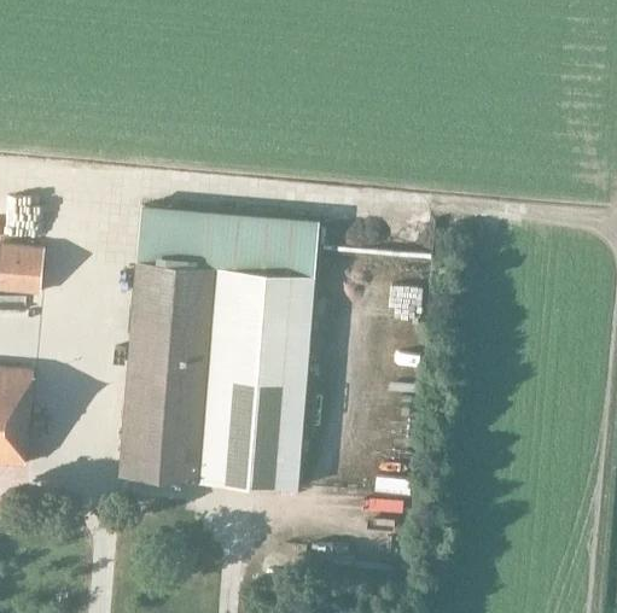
[(315,278),(314,276),(318,222),(139,208),(134,262),(118,477),(199,484),(297,492),(315,278)]
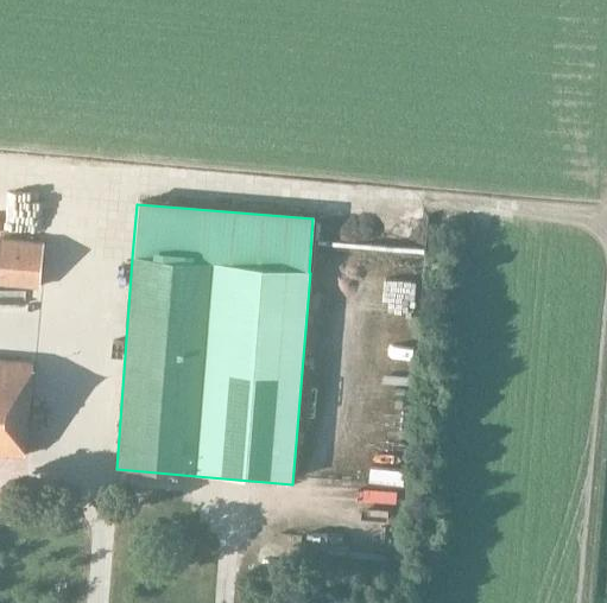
[(0,289),(39,292),(43,246),(0,242),(0,289)]
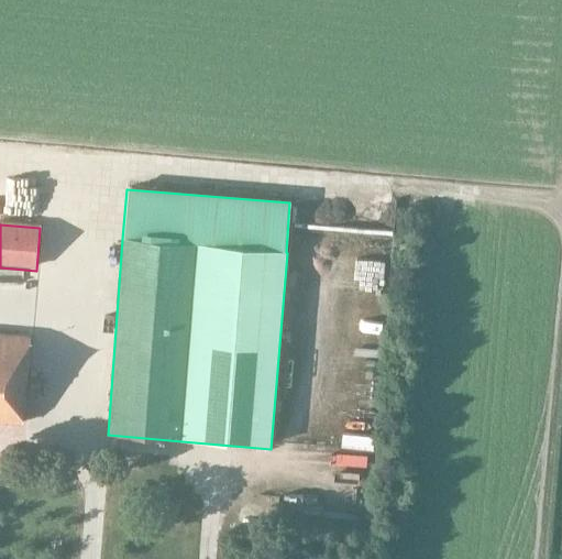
[(0,425),(22,428),(30,340),(0,337),(0,425)]
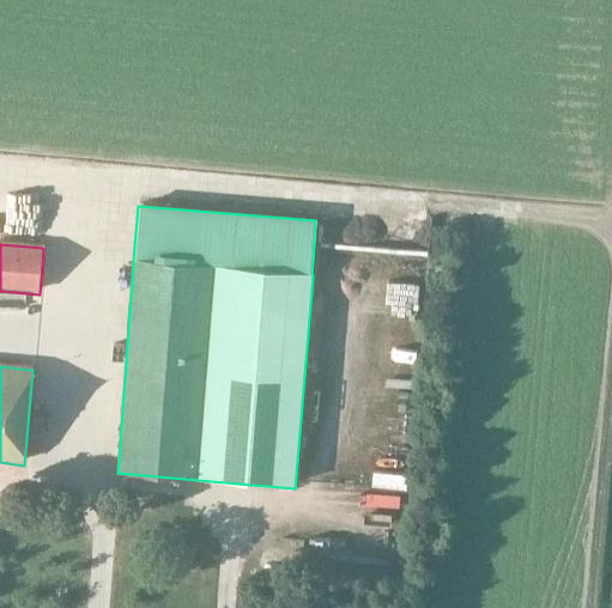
[(374,426),(371,472),(408,473),(411,429),(374,426)]
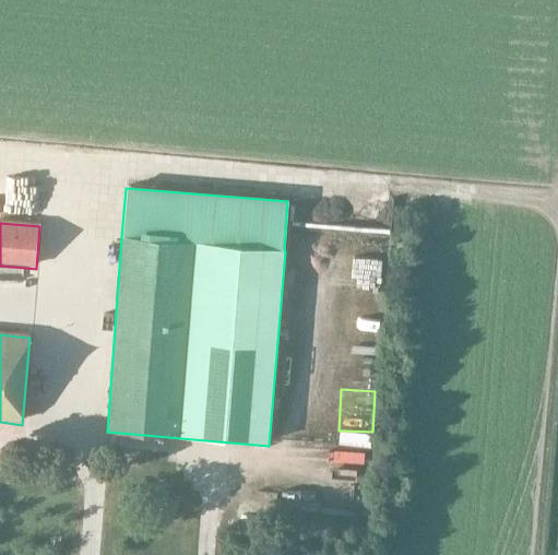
[(310,429),(335,430),(335,420),(310,418),(310,429)]
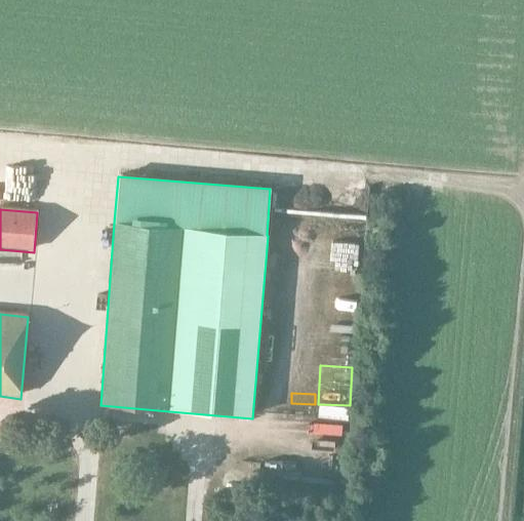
[(0,442),(11,443),(11,436),(0,435),(0,419),(0,442)]
